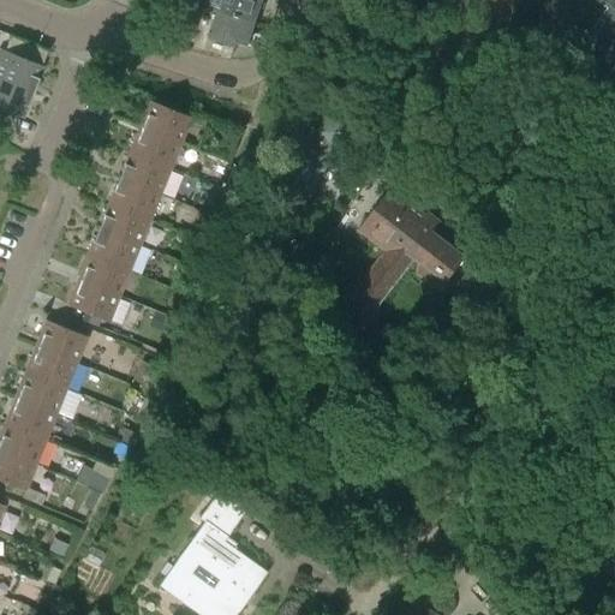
[(262,0),(209,0),(208,5),(220,9),(256,22),(262,0)]
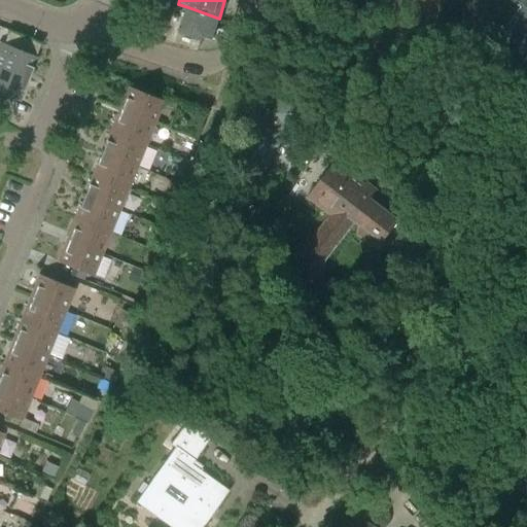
[(504,32),(526,47),(526,0),(512,0),(522,7),(504,32)]
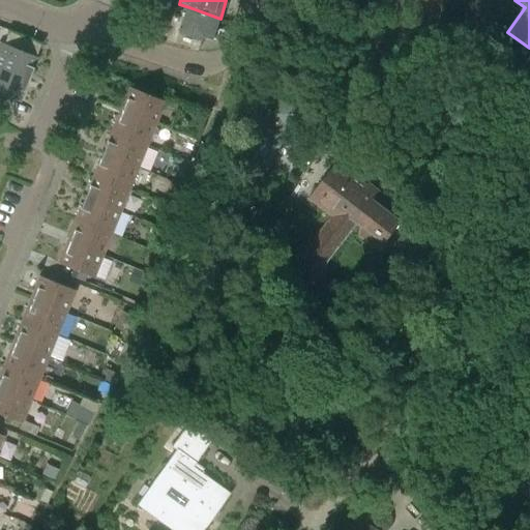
[(221,19),(189,7),(180,33),(203,40),(204,36),(213,39),(221,19)]
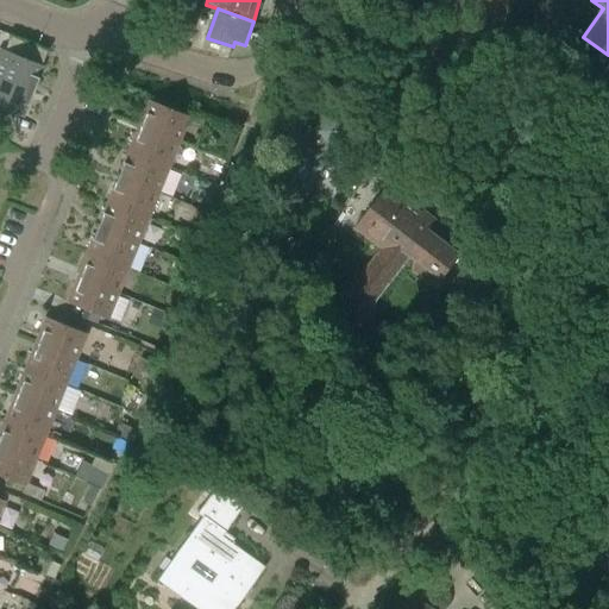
[(42,66),(48,51),(10,36),(4,51),(0,49),(0,79),(32,92),(43,67),(42,66)]
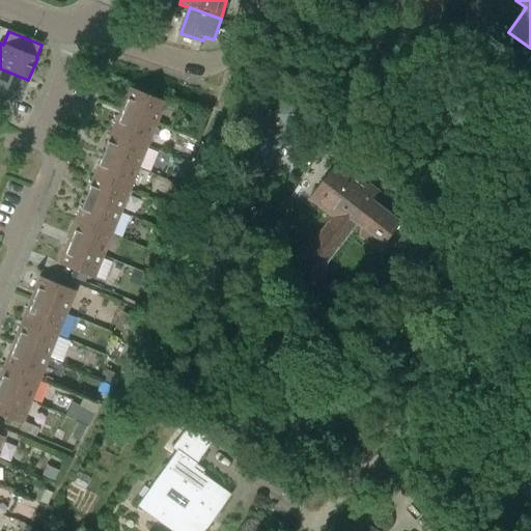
[(28,80),(0,68),(0,110),(6,113),(11,100),(19,103),(28,80)]
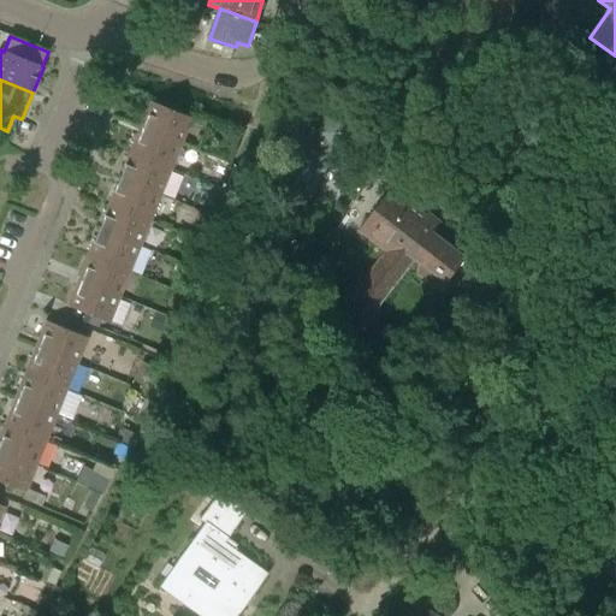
[(149,101),(140,128),(181,143),(191,118),(149,101)]
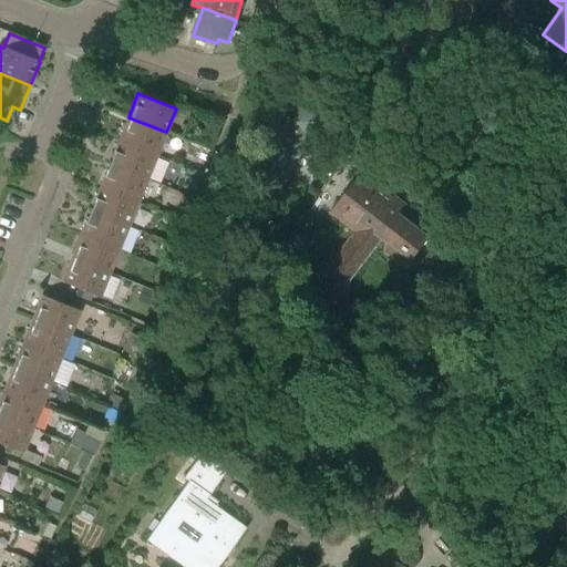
[(336,117),(317,101),(305,102),(292,115),(292,122),(278,136),(270,136),(258,150),(257,160),(267,172),(295,172),(299,156),(313,144),(326,141),(337,127),(336,117)]
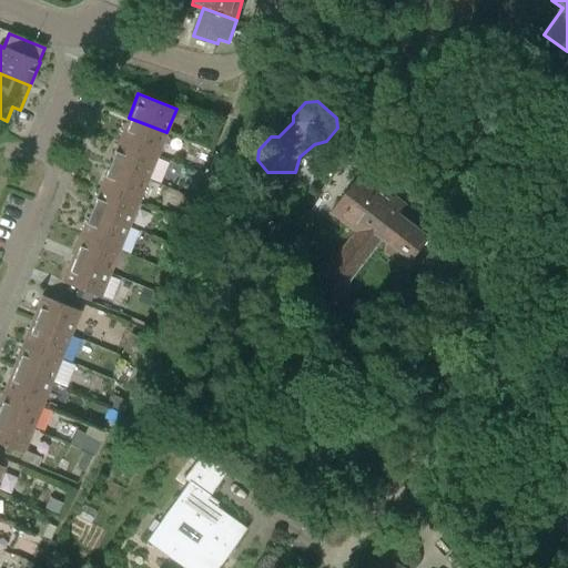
[(129,118),(119,141),(158,156),(166,132),(129,118)]
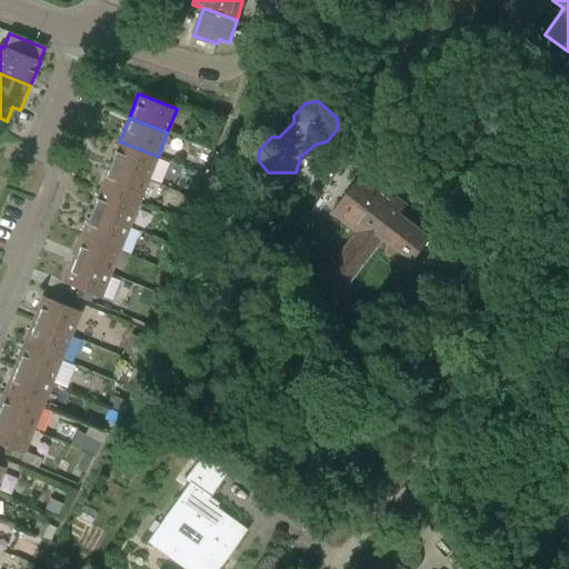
[(221,128),(211,123),(202,147),(211,151),(221,128)]
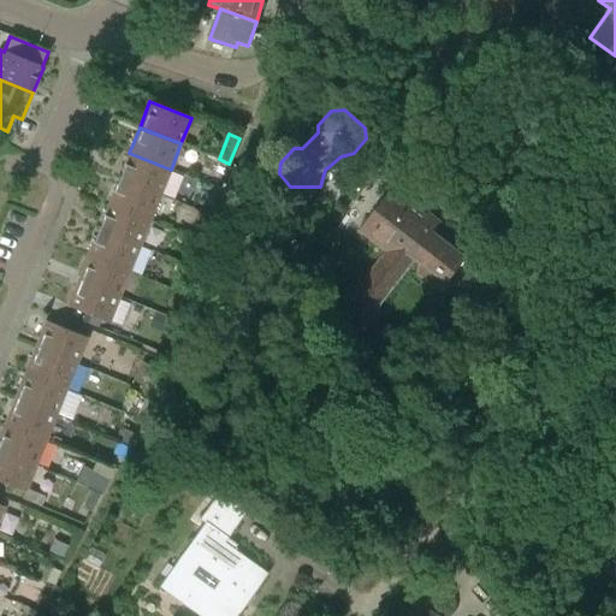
[(129,153),(119,178),(160,195),(171,170),(129,153)]
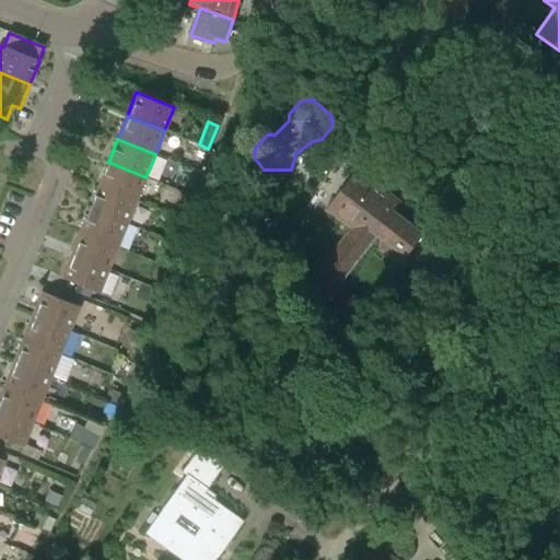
[(108,162),(98,185),(136,200),(146,177),(108,162)]
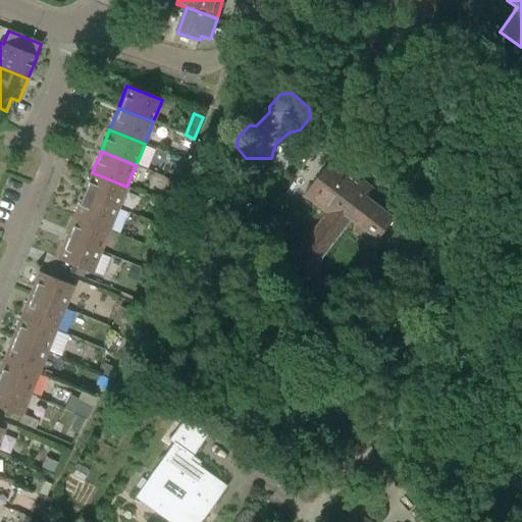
[(200,166),(203,159),(192,155),(189,162),(200,166)]
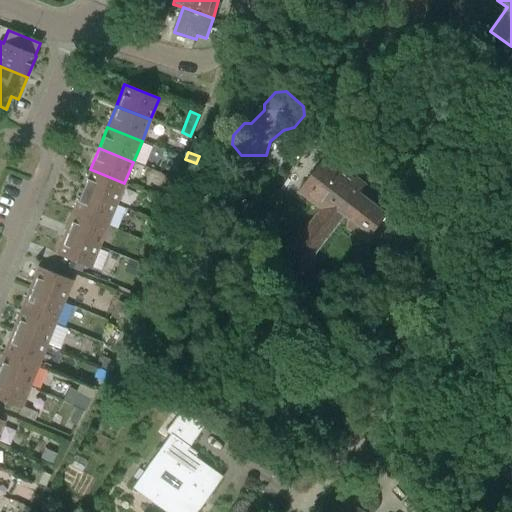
[(299,192),(321,210),(294,246),(291,275),(310,277),(312,260),(313,259),(311,258),(345,215),(370,234),(368,236),(369,237),(386,214),(358,192),(363,186),(326,158),(299,192)]
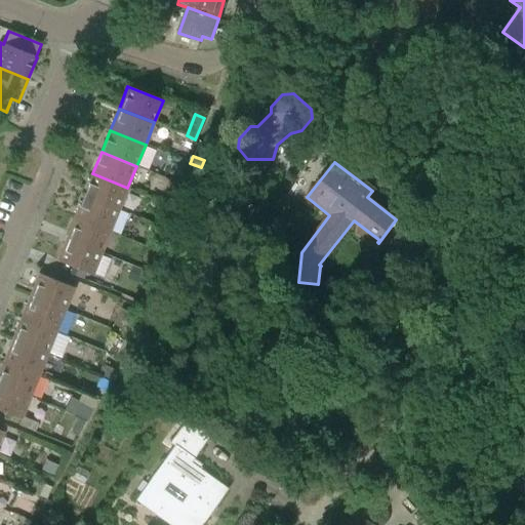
[(189,188),(195,175),(183,170),(176,183),(189,188)]
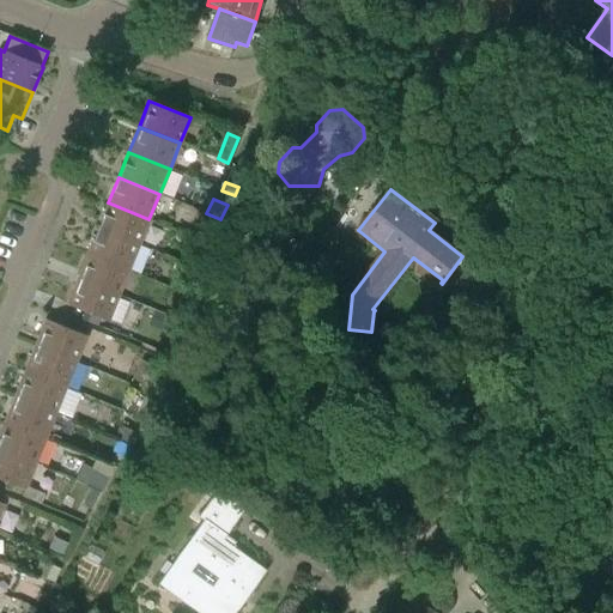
[(108,202),(97,229),(139,246),(149,219),(108,202)]
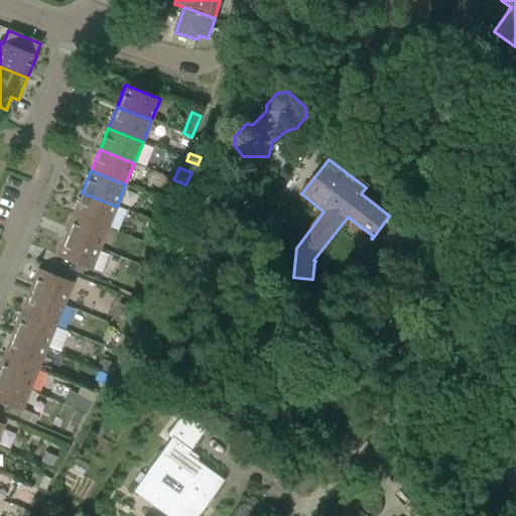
[(82,192),(74,214),(108,228),(117,207),(82,192)]
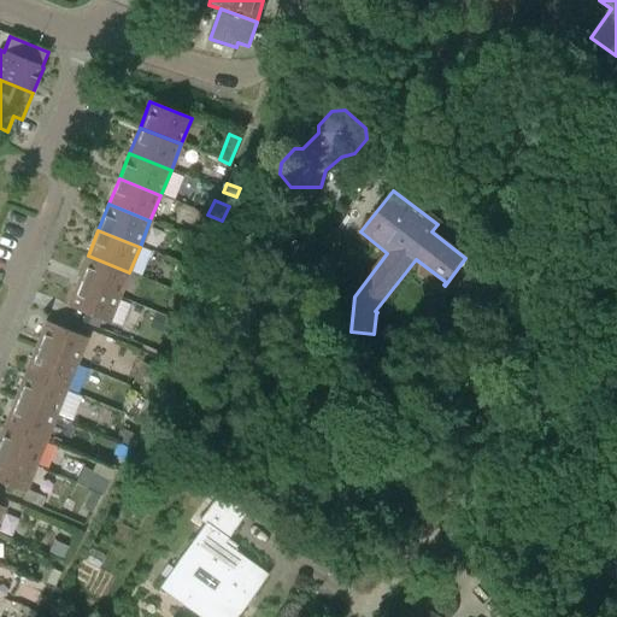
[(199,245),(193,258),(205,263),(211,251),(199,245)]
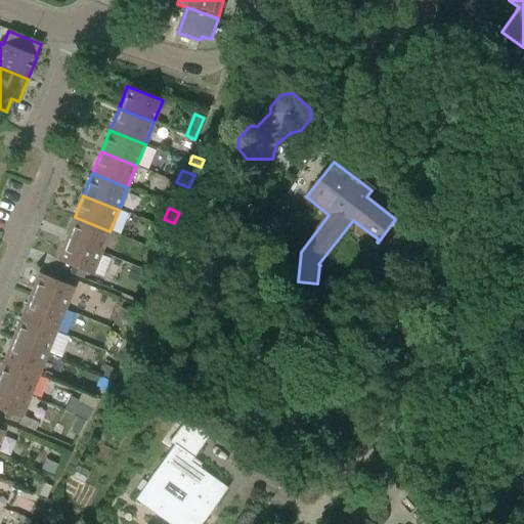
[(75,217),(66,238),(101,253),(110,231),(75,217)]
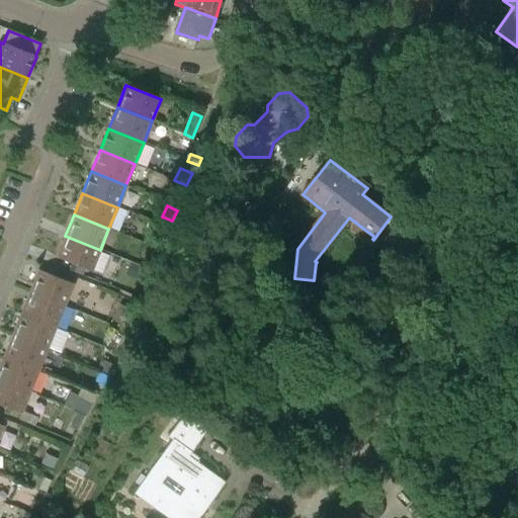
[(160,249),(167,234),(158,230),(151,246),(160,249)]
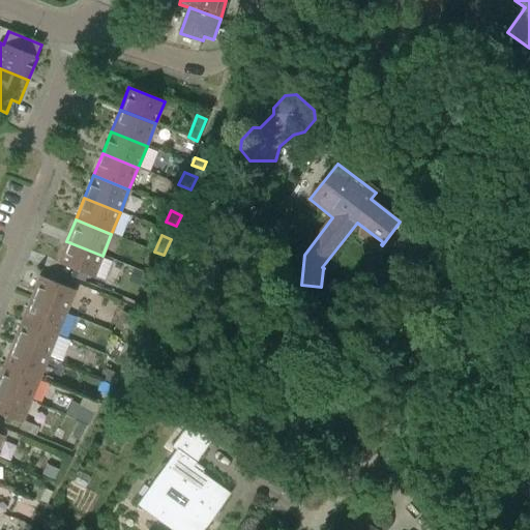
[(102,256),(66,241),(58,264),(93,277),(102,256)]
